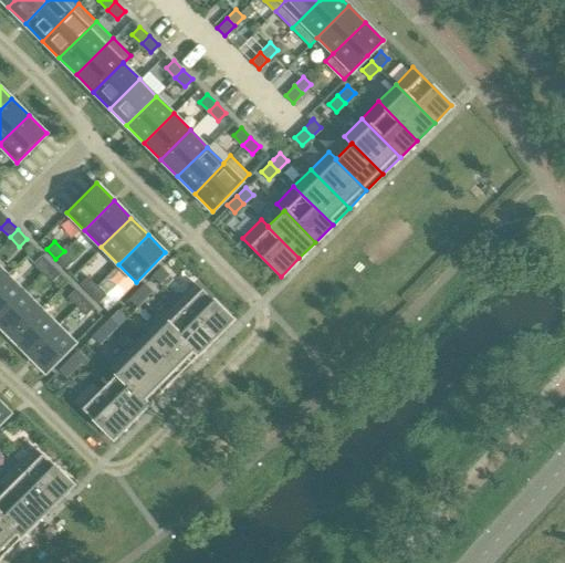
[(64,251),(55,259),(65,268),(73,260),(64,251)]
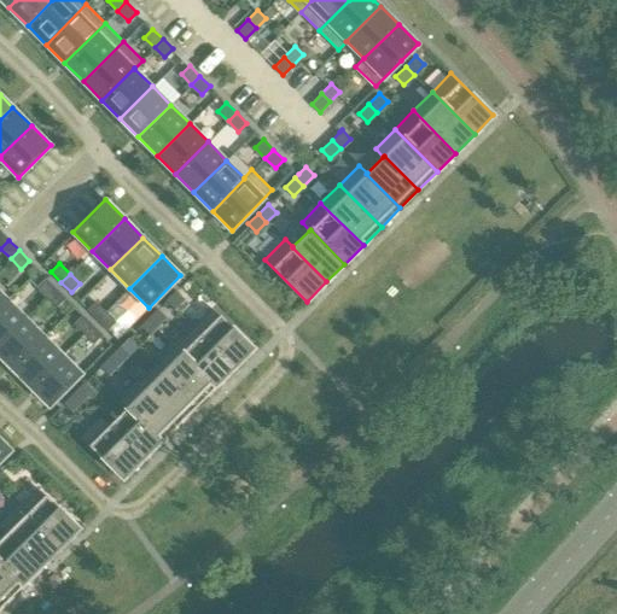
[(38,285),(47,296),(56,287),(46,276),(38,285)]
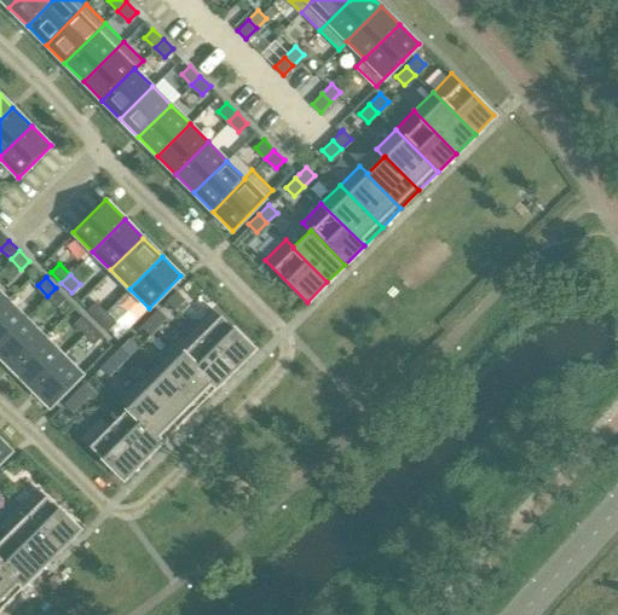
[(56,288),(47,296),(58,306),(67,297),(56,288)]
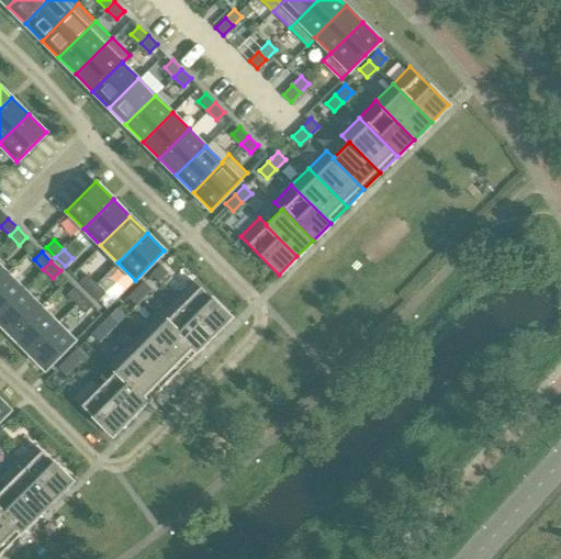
[(168,271),(160,264),(152,272),(159,280),(168,271)]
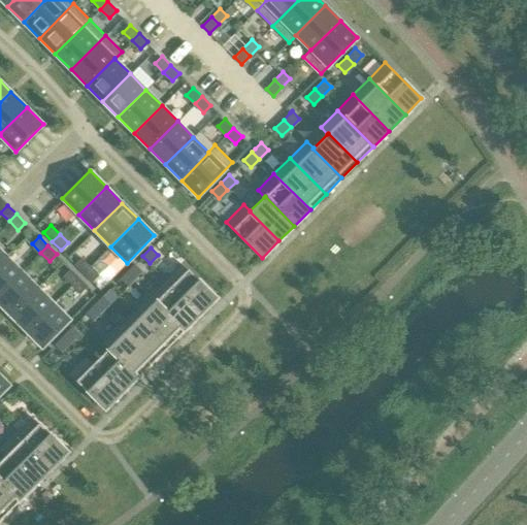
[(0,293),(22,271),(6,256),(0,261),(0,293)]
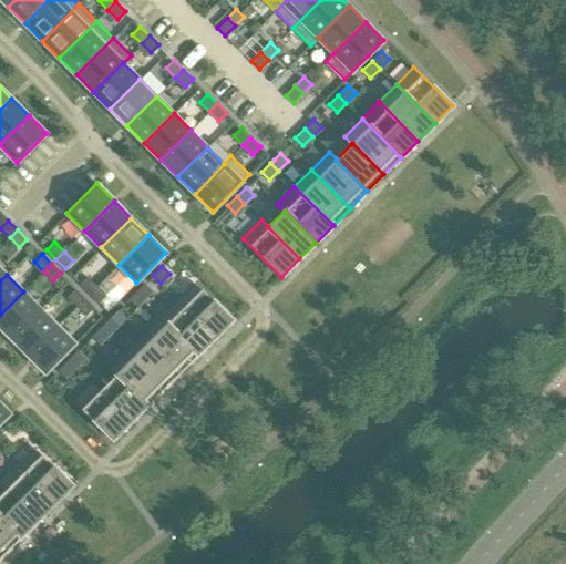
[(81,284),(90,293),(98,285),(89,276),(81,284)]
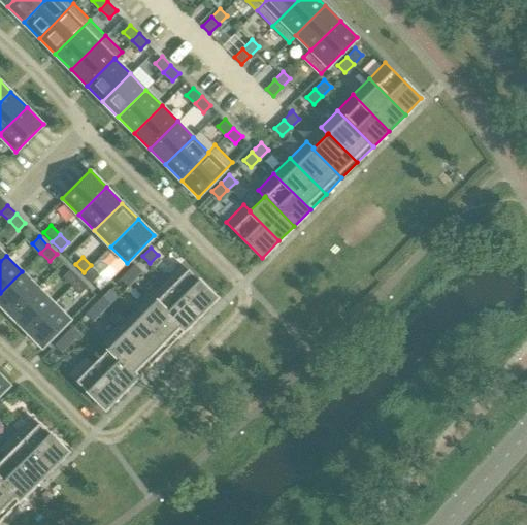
[(164,277),(200,315),(217,298),(180,262),(164,277)]
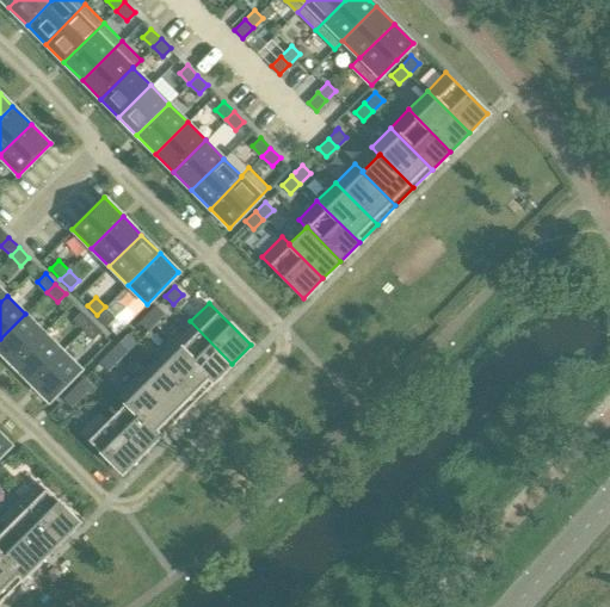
[(156,304),(146,314),(154,322),(165,313),(156,304)]
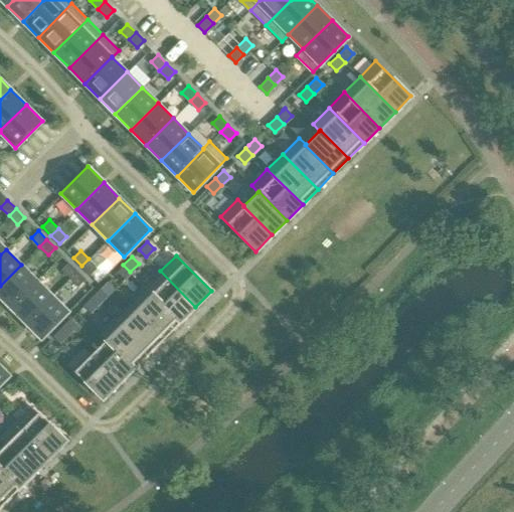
[(89,259),(81,266),(90,275),(97,268),(89,259)]
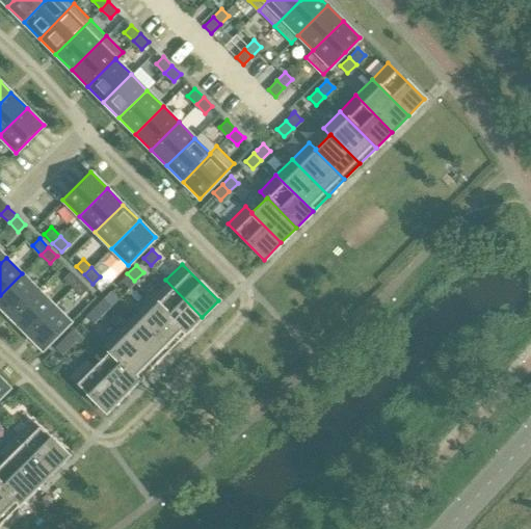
[(63,278),(73,286),(80,279),(71,270),(63,278)]
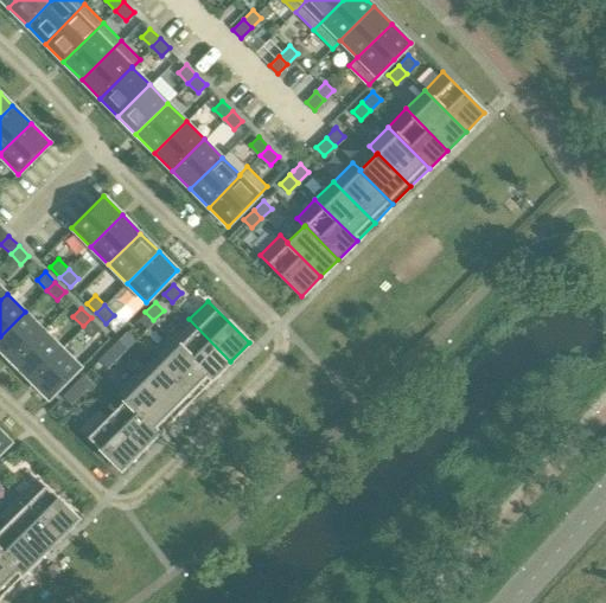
[(0,337),(0,350),(12,361),(43,329),(25,312),(0,337)]
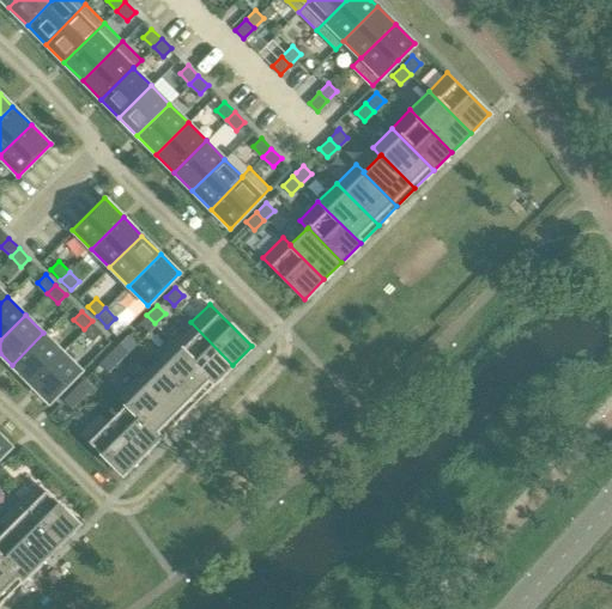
[(155,323),(146,315),(137,326),(145,334),(155,323)]
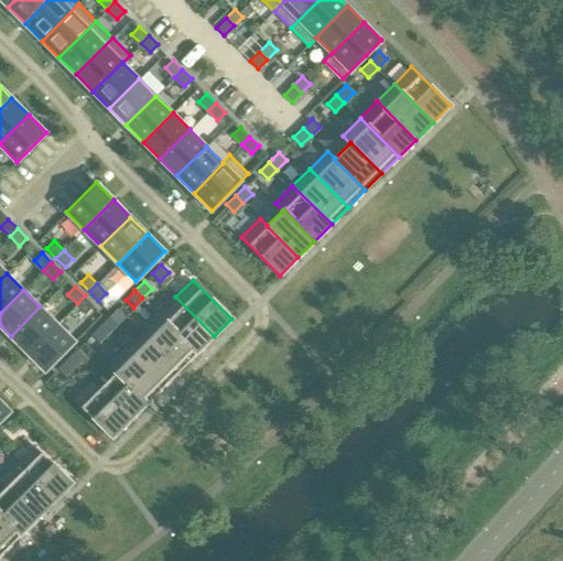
[(85,295),(77,303),(86,313),(94,305),(85,295)]
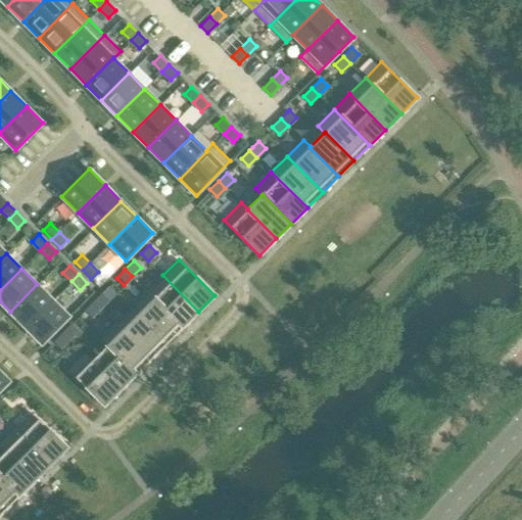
[(162,275),(147,291),(183,327),(198,312),(162,275)]
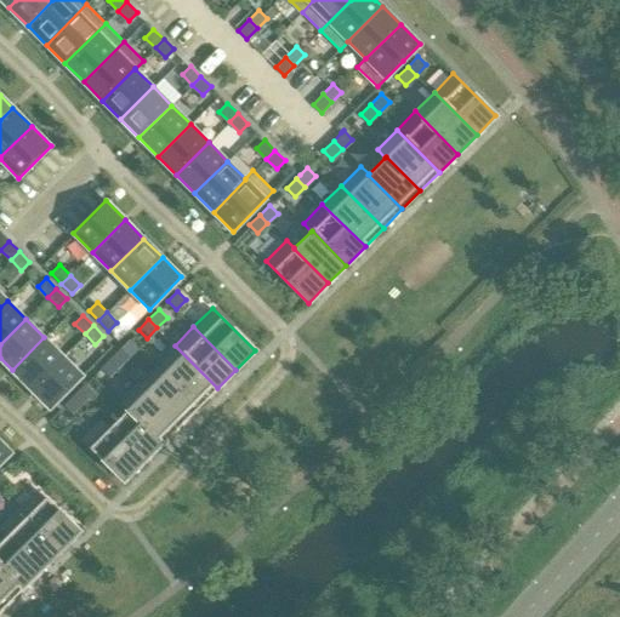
[(44,337),(12,370),(30,388),(63,356),(44,337)]
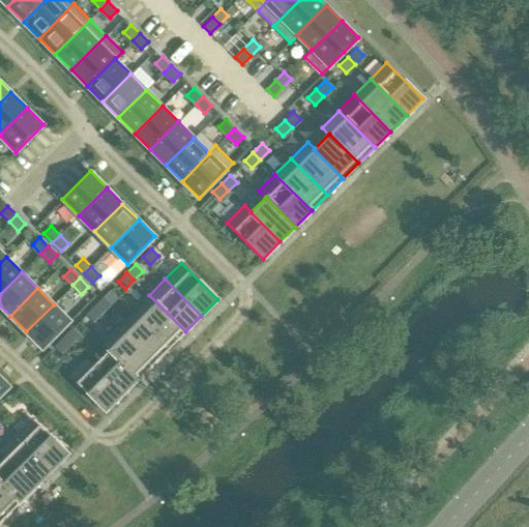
[(185,331),(149,295),(133,311),(169,348),(185,331)]
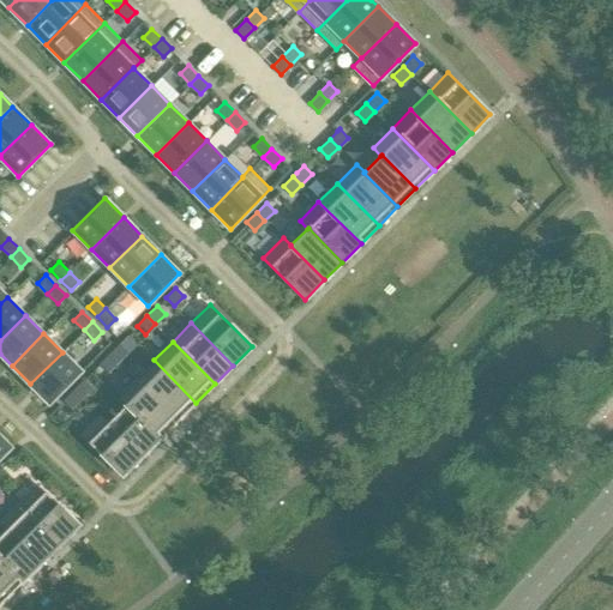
[(120,343),(110,352),(119,361),(128,351),(120,343)]
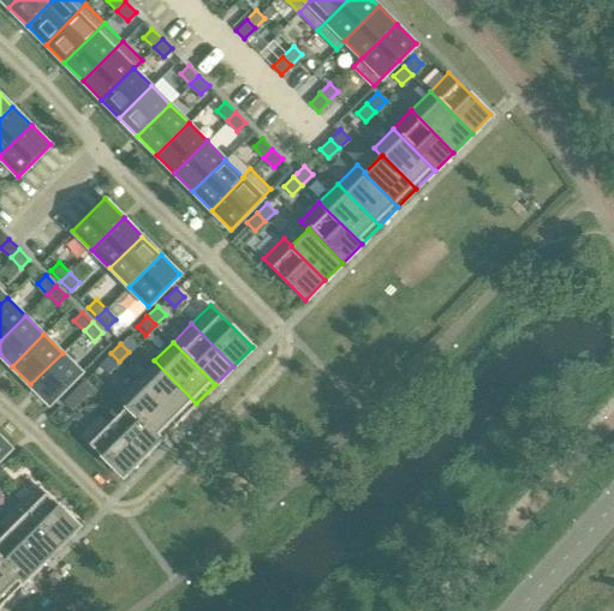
[(63,353),(30,384),(49,403),(82,372),(63,353)]
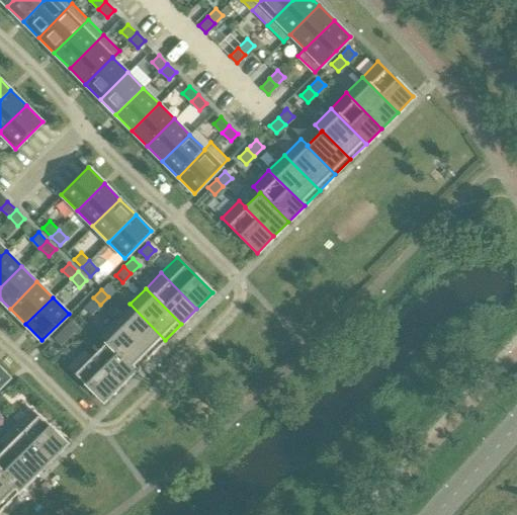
[(100,305),(93,297),(84,306),(91,313),(100,305)]
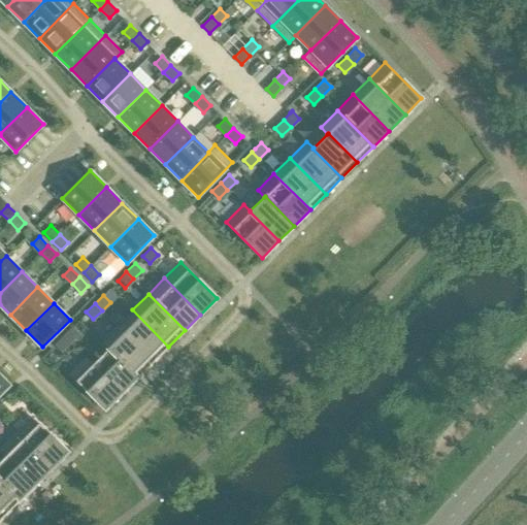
[(168,347),(132,309),(117,326),(153,362),(168,347)]
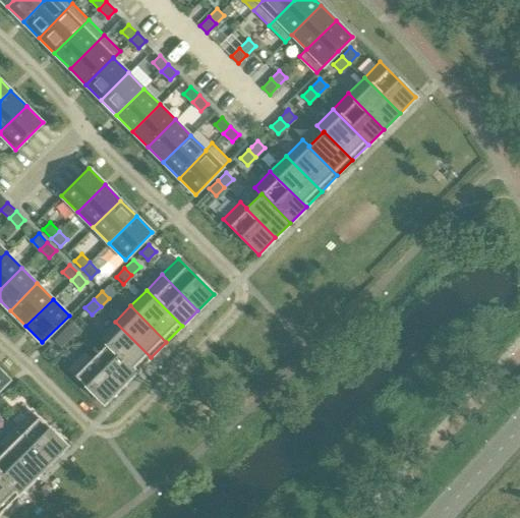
[(71,322),(62,331),(69,338),(78,329),(71,322)]
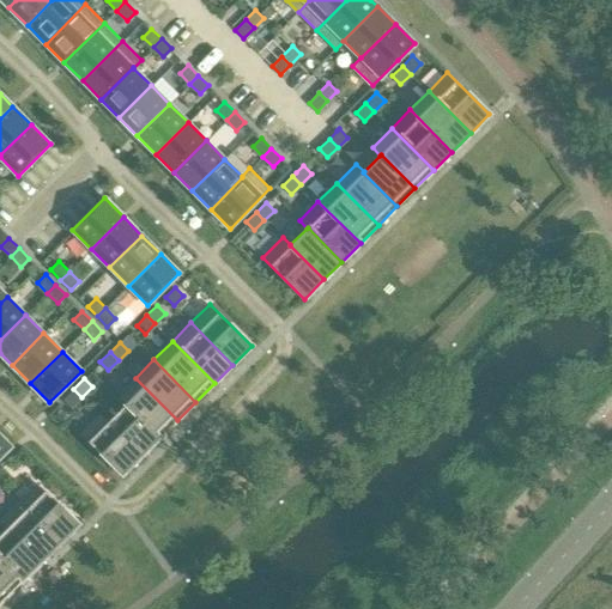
[(177,420),(135,378),(116,396),(125,405),(158,439),(177,420)]
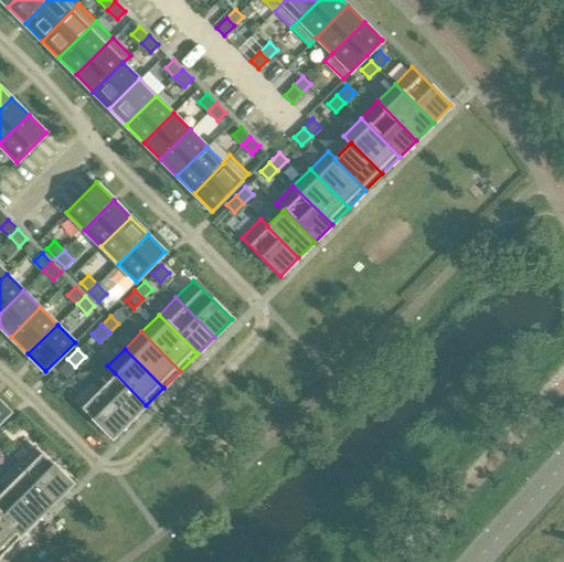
[(75,367),(67,359),(59,368),(66,375),(75,367)]
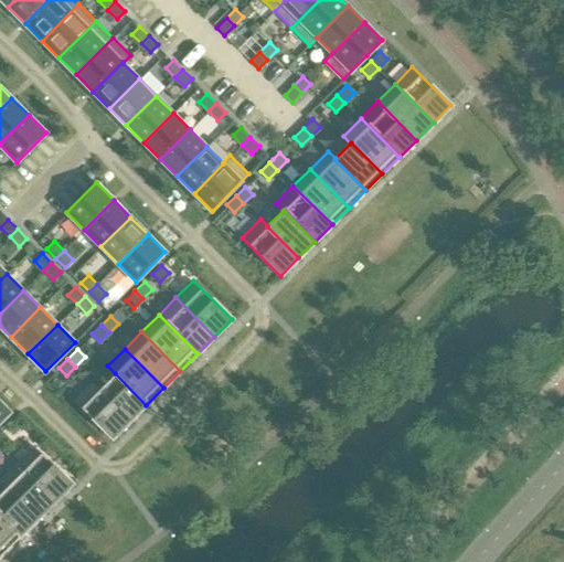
[(115,373),(99,389),(130,421),(146,405),(115,373)]
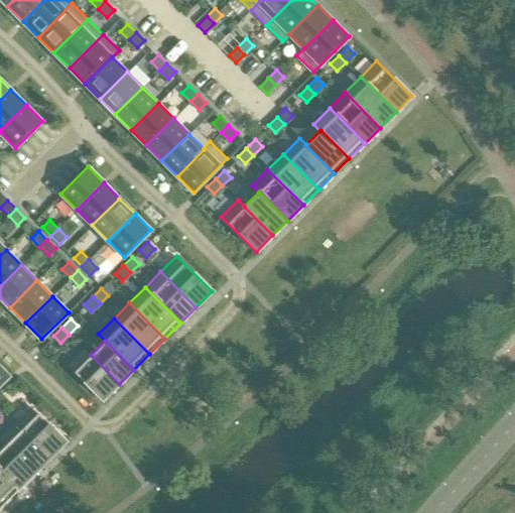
[(91,355),(84,348),(68,365),(103,400),(119,384),(91,355)]
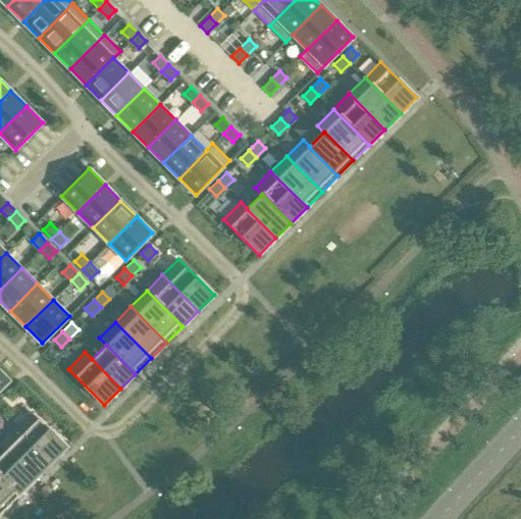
[(0,371),(0,388),(9,380),(0,371)]
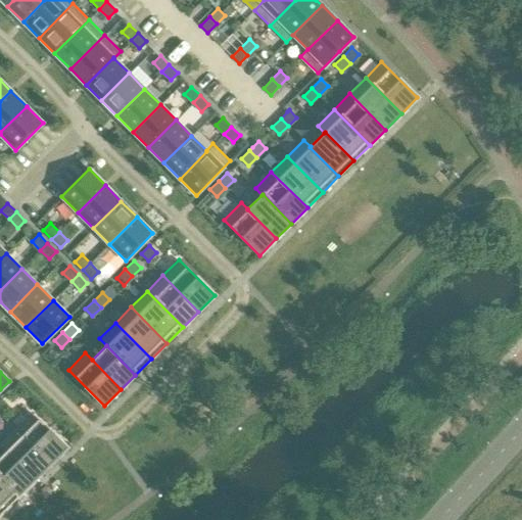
[(0,398),(0,413),(9,405),(2,397),(0,398)]
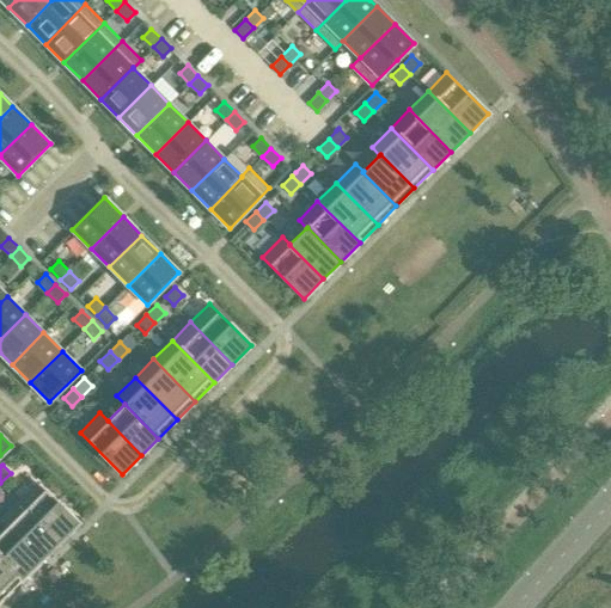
[(37,481),(18,501),(60,542),(79,523),(37,481)]
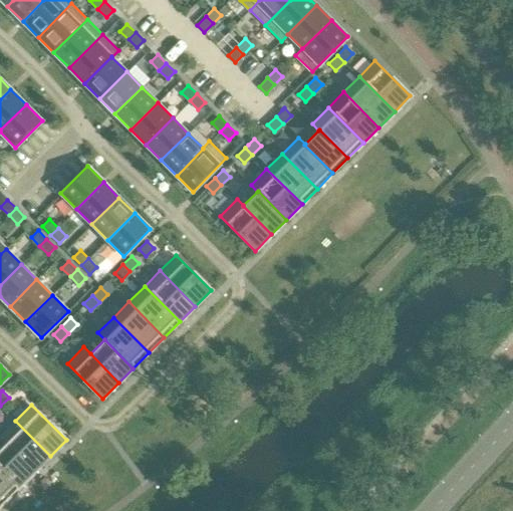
[(50,456),(15,421),(0,435),(0,437),(5,443),(6,443),(34,471),(50,456)]
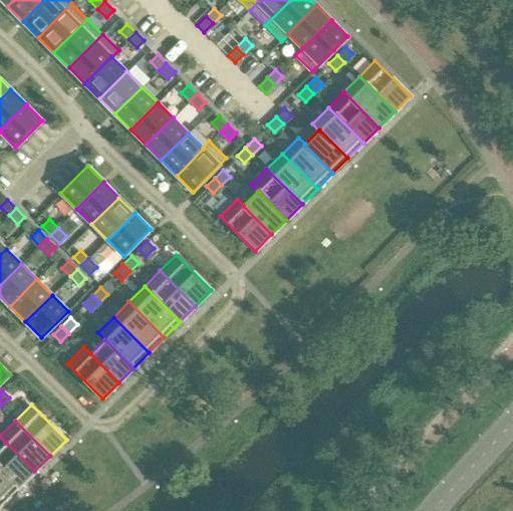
[(5,443),(0,448),(0,466),(19,486),(34,471),(6,443),(5,443)]
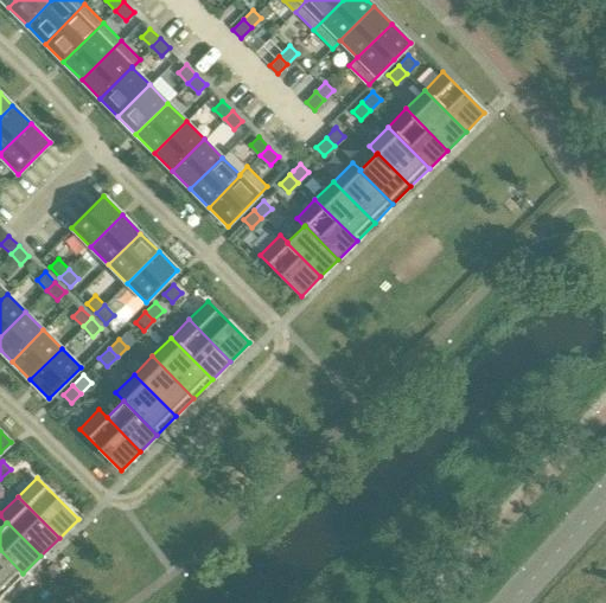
[(0,587),(5,591),(23,573),(0,550),(0,587)]
